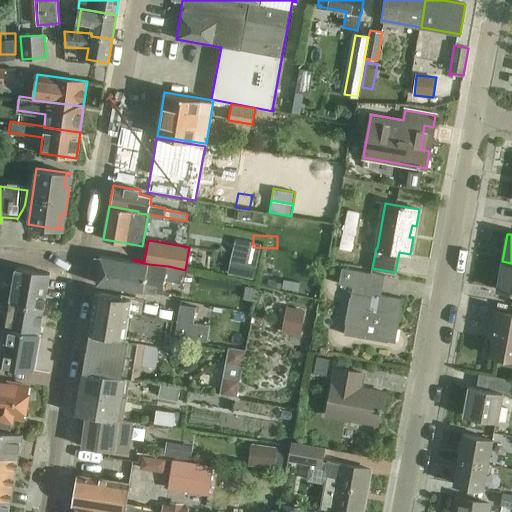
[(96,283),(143,291),(148,264),(133,260),(100,255),(96,283)]
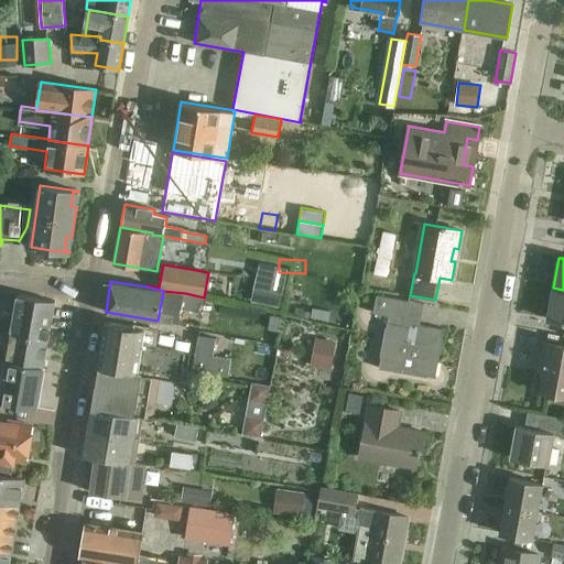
[(284,292),(256,285),(252,301),(280,307),(284,292)]
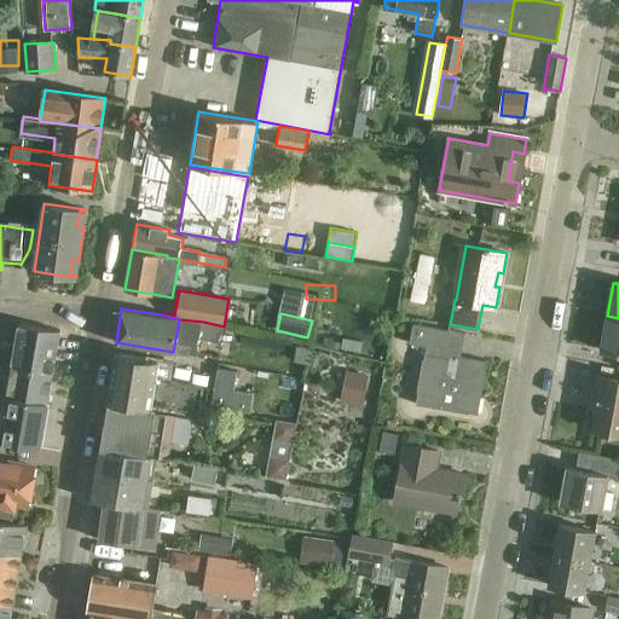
[(618,368),(618,318),(607,316),(601,350),(618,352),(618,364),(618,368)]
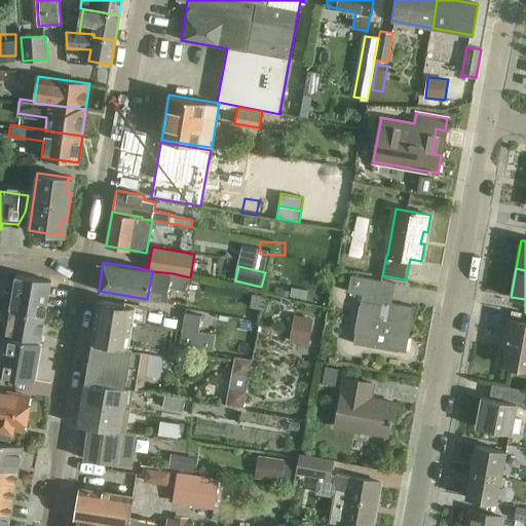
[(173,273),(152,271),(147,299),(166,302),(168,288),(184,291),(186,283),(191,283),(191,277),(190,277),(186,276),(173,273)]
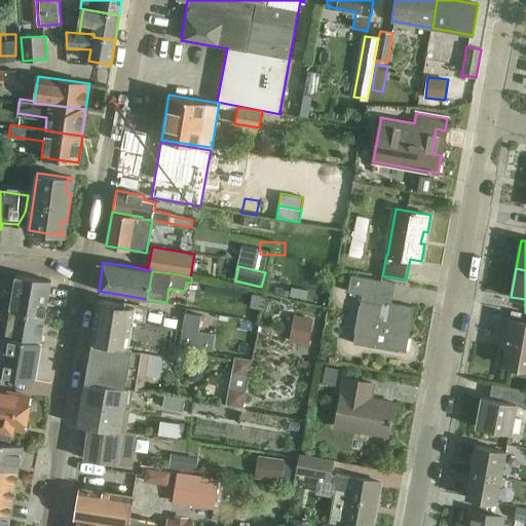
[(0,290),(0,308),(44,316),(48,296),(50,282),(50,280),(28,276),(16,274),(13,292),(0,290)]
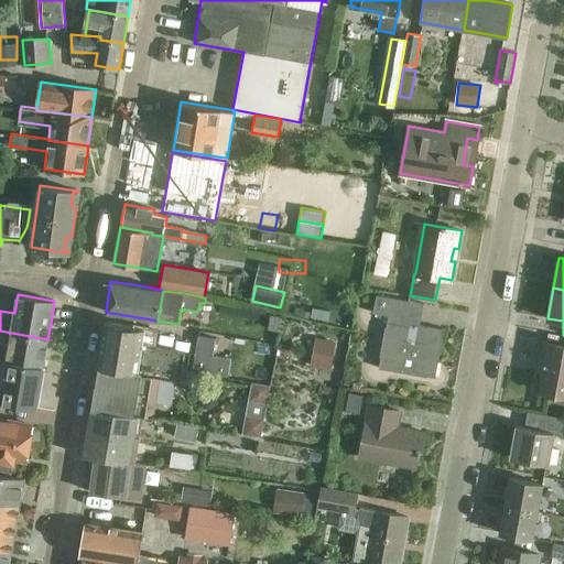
[(435,377),(444,329),(420,325),(424,303),(377,294),(373,313),(389,316),(379,366),(435,377)]
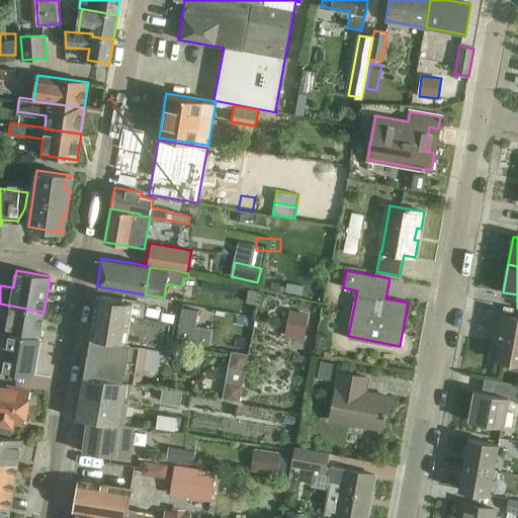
[(248,288),(246,303),(258,305),(261,291),(248,288)]
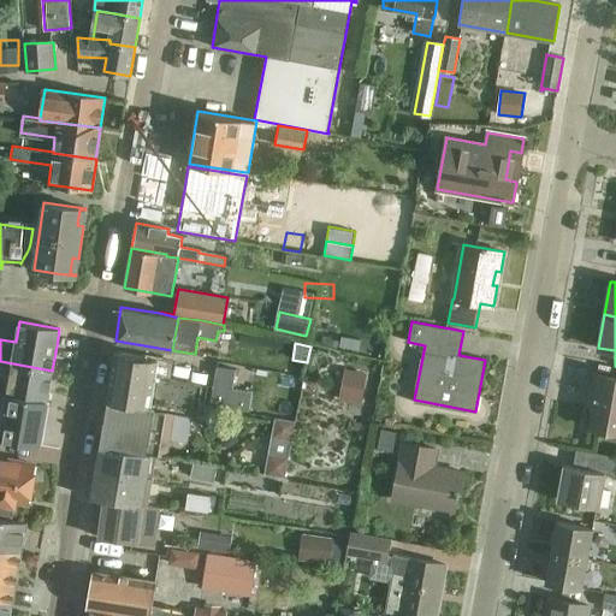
[(170,379),(173,361),(113,351),(106,400),(108,400),(155,407),(155,409),(175,412),(196,415),(201,384),(170,379)]
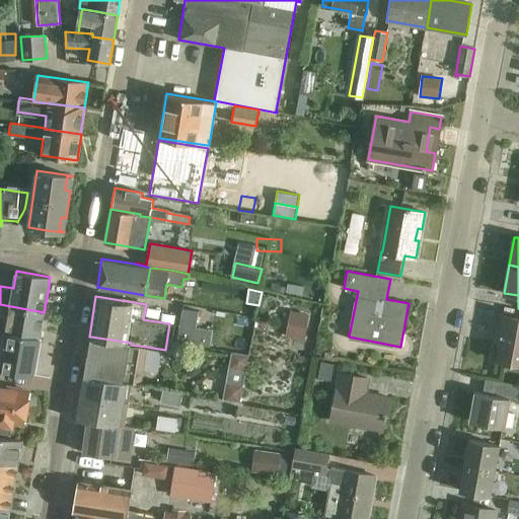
[(40,338),(44,312),(0,304),(0,314),(8,316),(6,331),(40,338)]
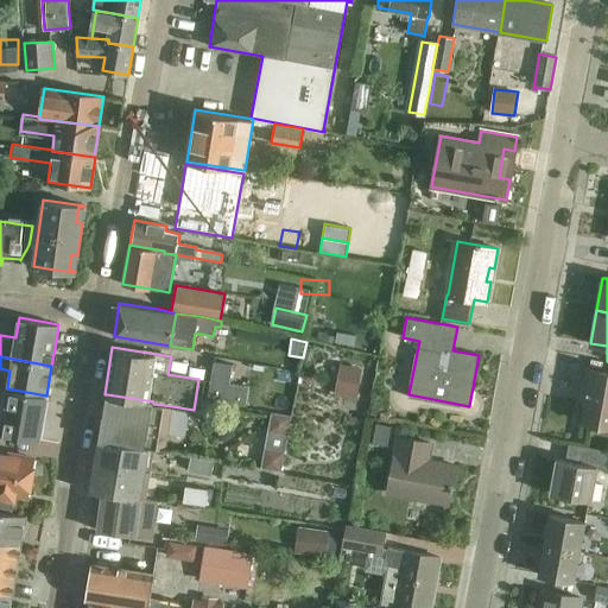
[(209,399),(247,406),(249,386),(230,384),(233,365),(214,362),(209,399)]
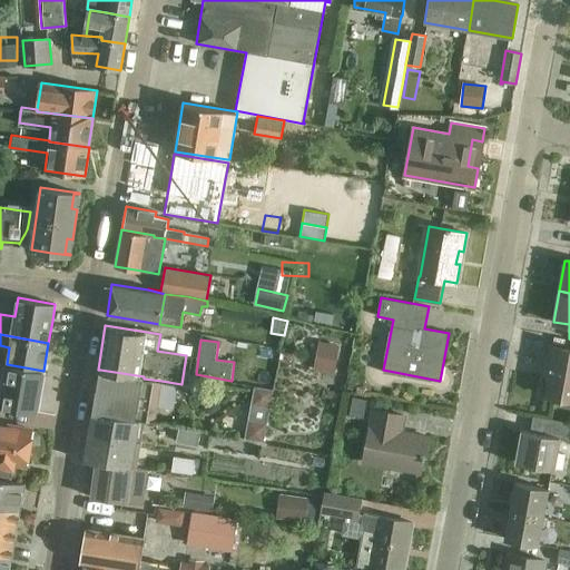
[(544,395),(569,400),(569,349),(549,345),(546,362),(550,363),(544,395)]
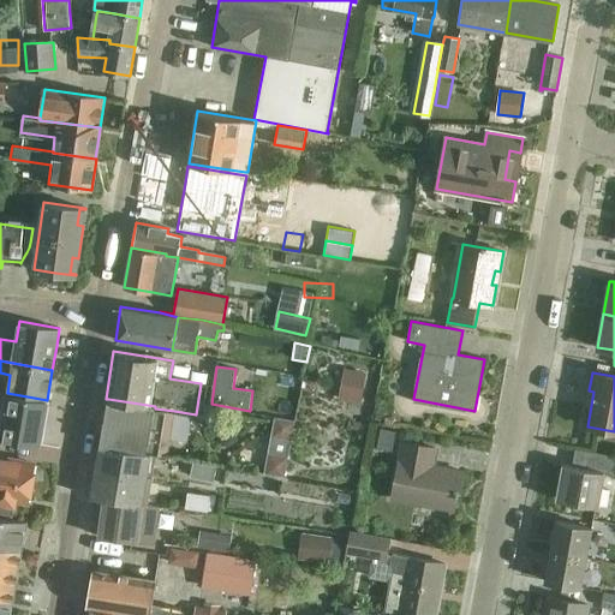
[(0,415),(0,437),(39,445),(40,445),(42,429),(43,416),(46,402),(47,402),(47,400),(7,393),(3,416),(0,415)]
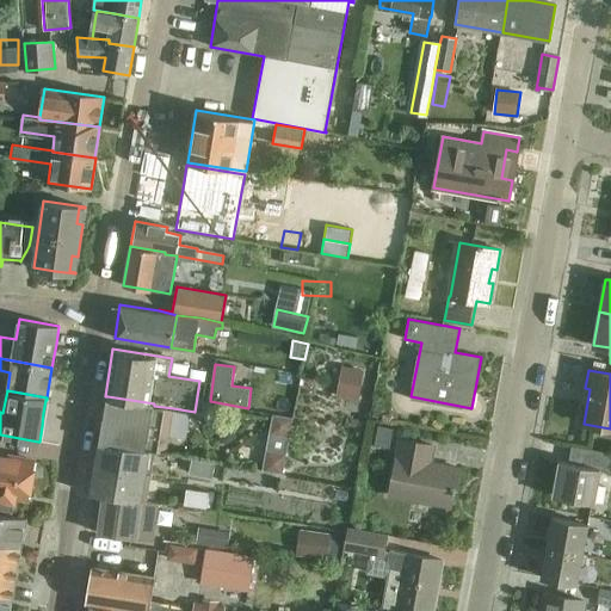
[(107,396),(104,417),(103,417),(99,442),(150,450),(165,452),(173,408),(154,406),(154,403),(107,396)]
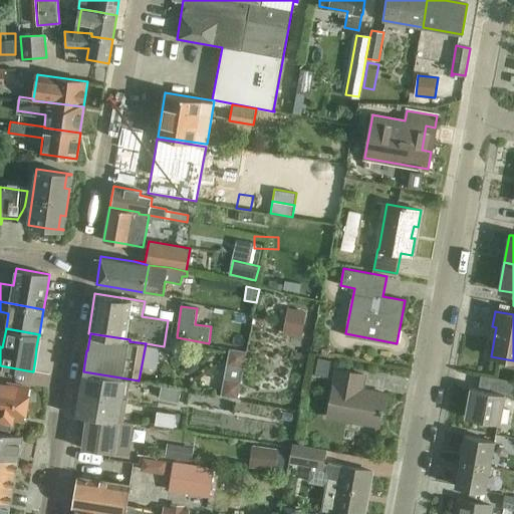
[(231,348),(229,356),(236,365),(243,366),(246,351),(231,348)]
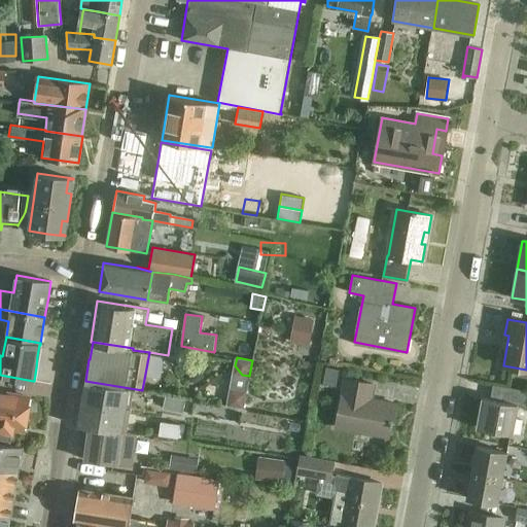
[(393,423),(396,403),(366,397),(370,382),(346,378),(337,426),(388,435),(391,423),(393,423)]
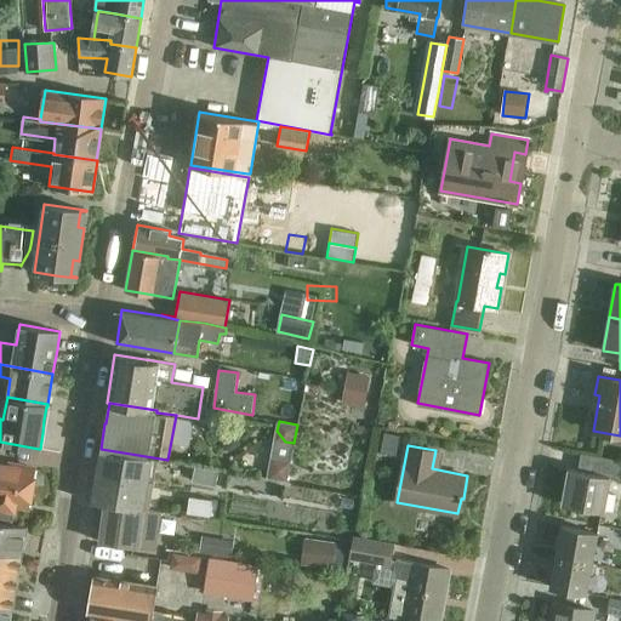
[(100,449),(96,471),(96,472),(98,473),(148,480),(153,457),(101,449),(100,449)]
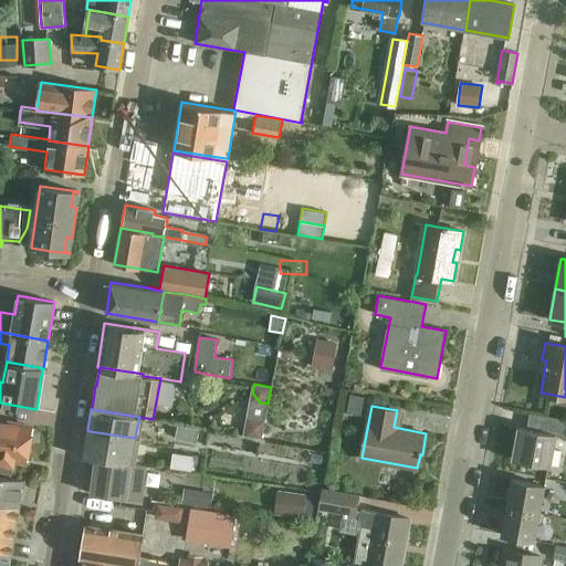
[(565,419),(541,416),(530,413),(526,428),(519,427),(513,459),(549,465),(555,435),(565,436),(565,419)]
